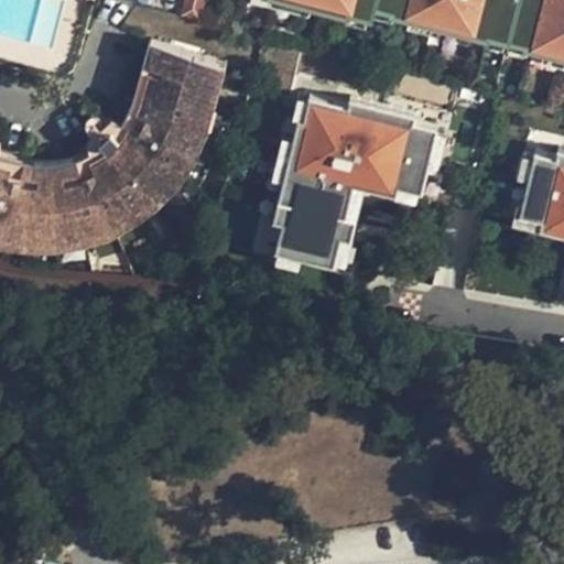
[(174,0),(172,10),(194,15),(198,0),(174,0)]
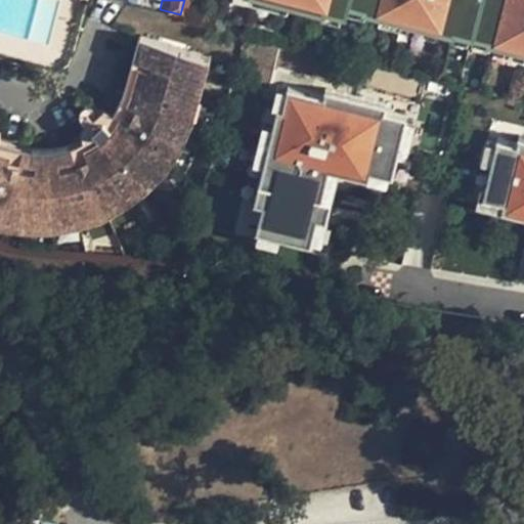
[(247,0),(281,9),(284,0),(247,0)]
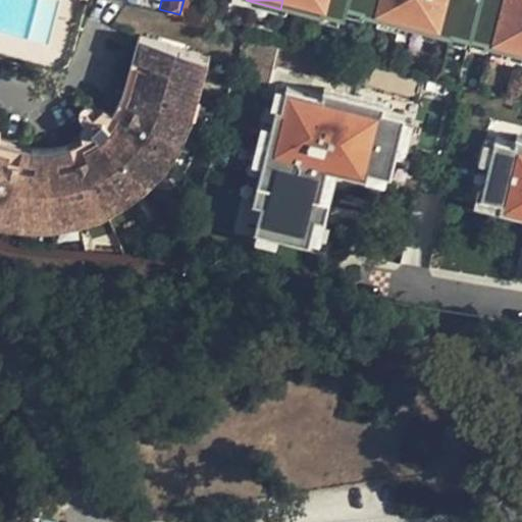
[(521,0),(285,0),(317,8),(318,8),(319,6),(338,10),(341,11),(343,0),(345,1),(361,5),(360,7),(361,8),(375,11),(432,25),(447,29),(448,30),(448,27),(449,27),(465,31),(469,33),(486,37),(485,39),(486,40),(492,41),(521,48),(521,0)]
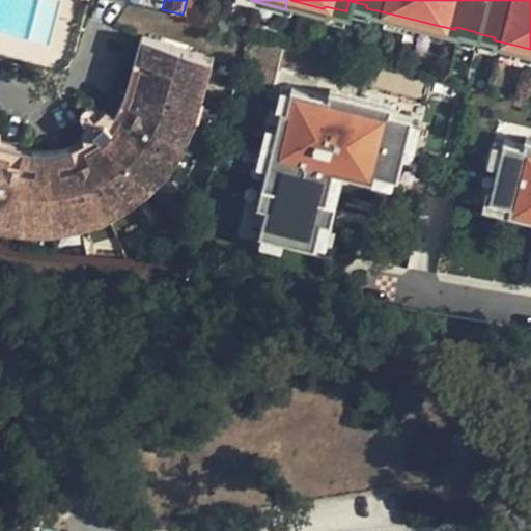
[(366,7),(367,5),(351,1),(347,10),(366,16),(367,8),(366,7)]
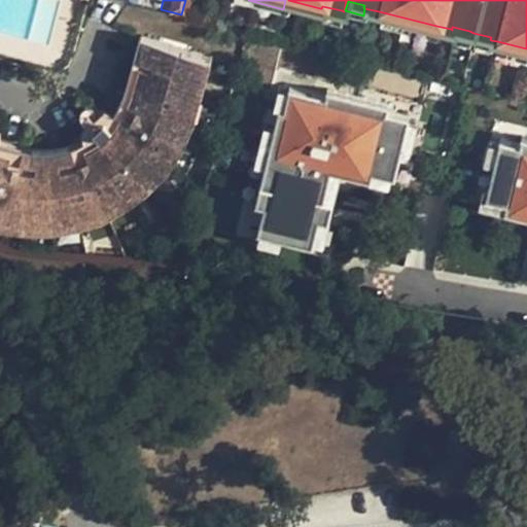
[(340,21),(342,10),(322,6),(321,8),(320,8),(318,15),(340,21)]
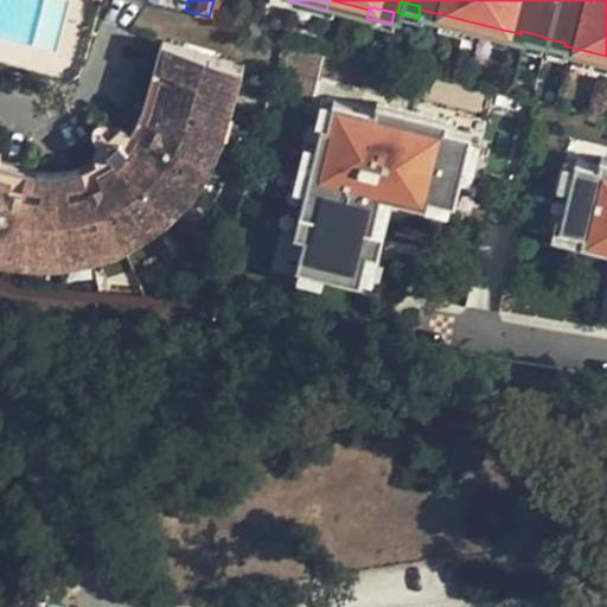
[(499,42),(503,30),(436,13),(434,25),(499,42)]
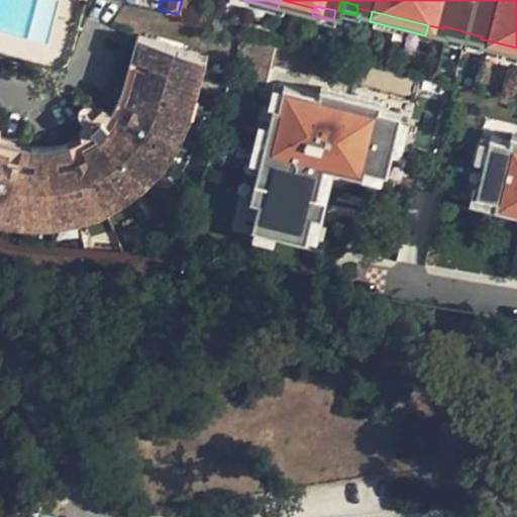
[(443,26),(443,29),(442,28),(440,36),(458,40),(460,30),(444,26),(443,26)]
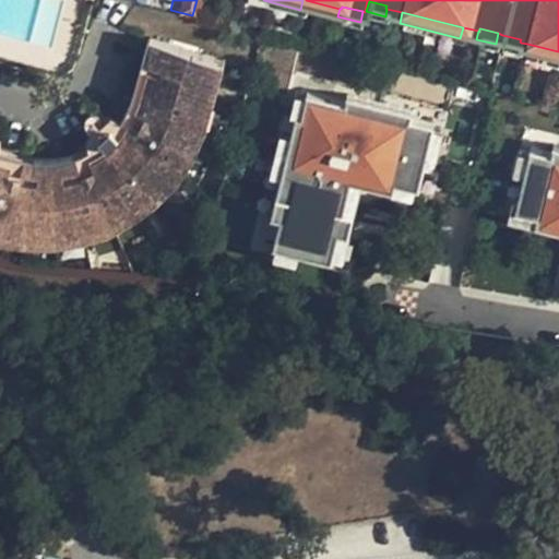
[(0,211),(9,213),(13,214),(45,217),(57,217),(63,216),(94,209),(109,204),(120,199),(139,187),(152,176),(168,159),(185,137),(194,115),(198,108),(201,93),(206,74),(213,49),(151,34),(146,48),(161,52),(158,59),(152,63),(146,74),(145,80),(146,88),(150,92),(145,98),(142,97),(130,118),(141,127),(139,130),(128,131),(119,123),(116,128),(114,131),(108,134),(116,143),(115,151),(113,154),(105,145),(96,151),(88,154),(79,158),(75,151),(71,151),(66,153),(56,155),(49,155),(43,156),(35,154),(25,152),(2,146),(4,137),(0,134),(0,211)]
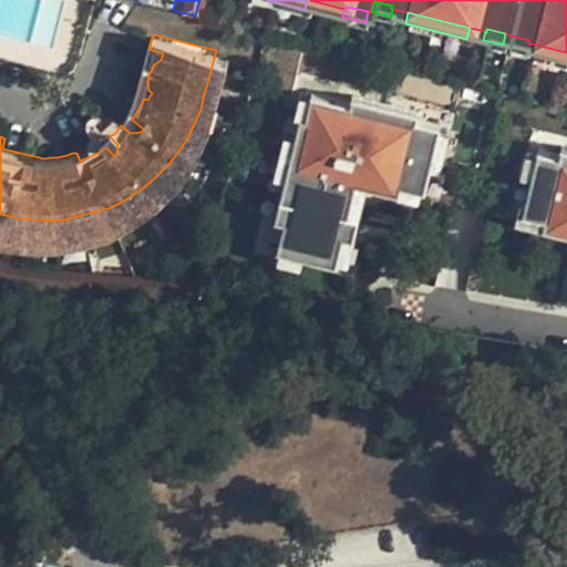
[(527,42),(528,40),(509,35),(507,45),(526,51),(528,43),(527,42)]
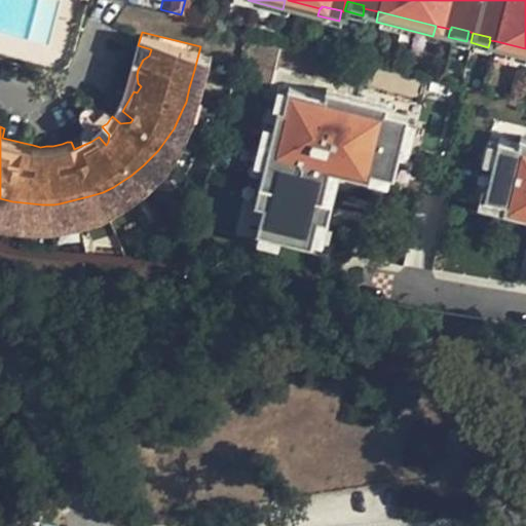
[(525,48),(496,41),(494,51),(525,59),(525,48)]
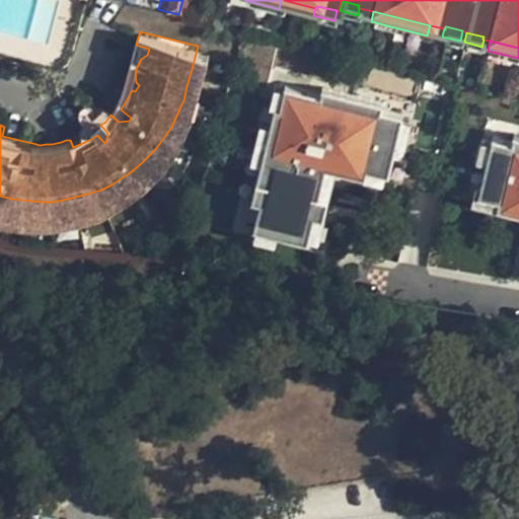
[(78,136),(70,140),(73,147),(82,143),(89,140),(97,135),(104,143),(106,140),(107,133),(100,125),(105,122),(107,119),(110,115),(119,122),(129,121),(131,118),(121,109),(132,90),(135,91),(139,85),(136,82),(135,74),(136,69),(141,59),(147,55),(149,49),(136,45),(128,82),(125,90),(120,98),(118,102),(114,105),(107,101),(103,105),(94,97),(90,96),(86,99),(84,106),(93,116),(88,121),(92,127),(86,132),(78,136)]
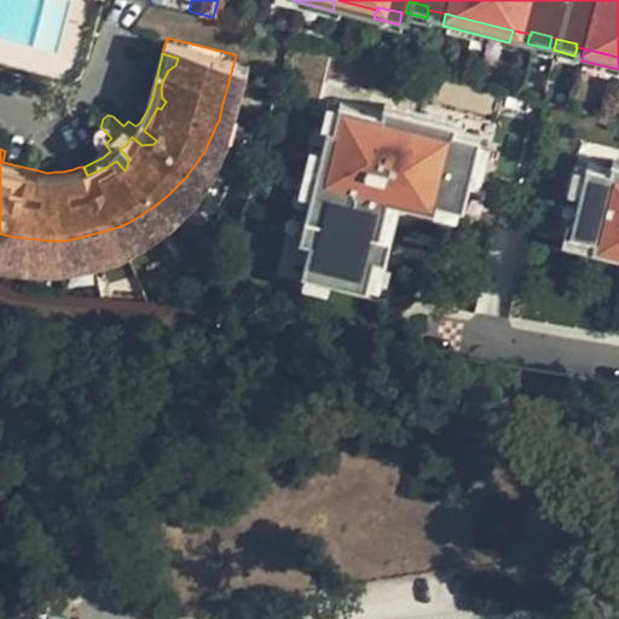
[(236,55),(229,82),(242,86),(247,74),(250,59),(236,55)]
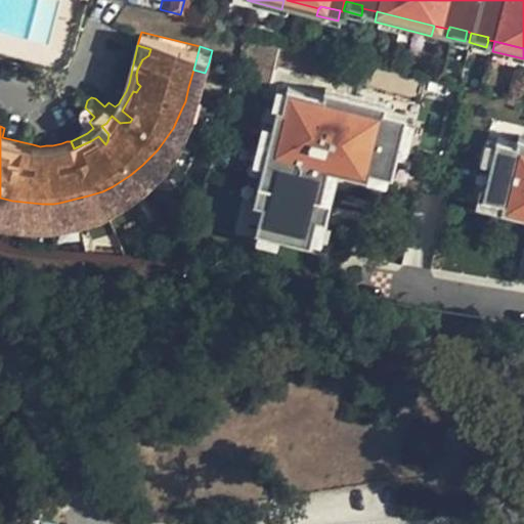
[(188,87),(200,90),(205,73),(193,70),(188,87)]
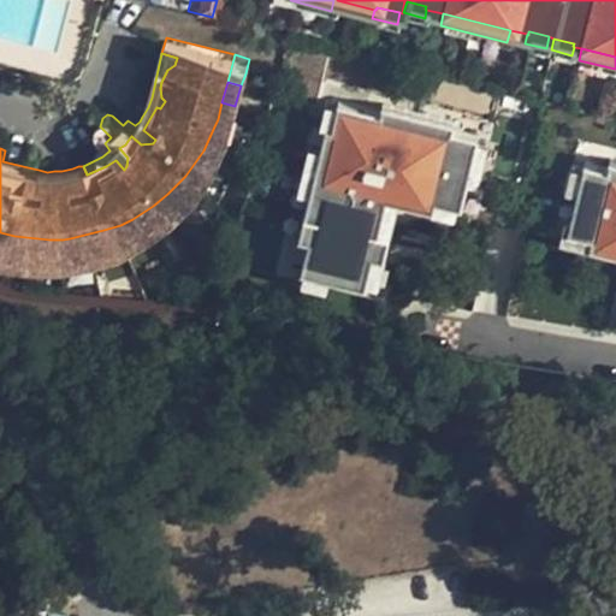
[(218,119),(230,123),(235,106),(221,102),(218,119)]
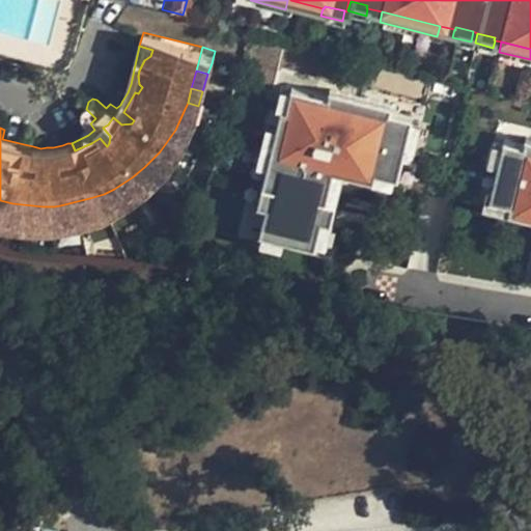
[(263,212),(257,238),(259,239),(281,244),(312,251),(313,249),(318,224),(328,226),(332,207),(324,205),(331,175),(341,177),(371,185),(373,176),(393,180),(395,182),(402,152),(409,123),(410,122),(388,117),(390,108),(326,93),(324,101),(287,92),(287,94),(282,114),(277,113),(273,134),(263,173),(255,210),(263,212)]
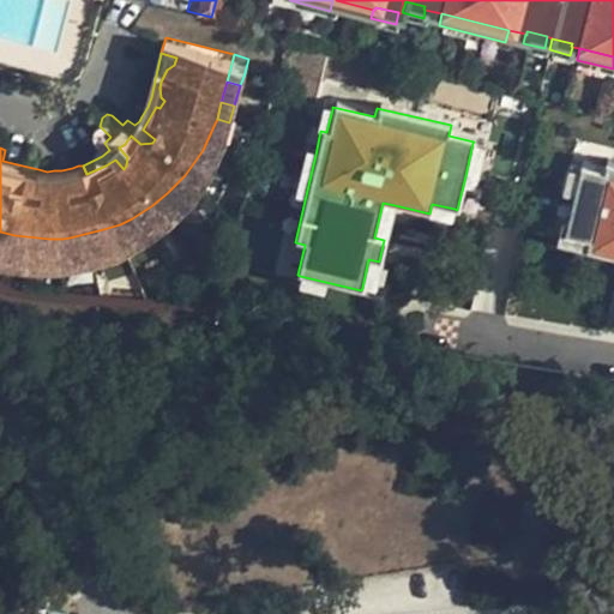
[(326,132),(332,109),(320,107),(315,130),(320,131),(326,132)]
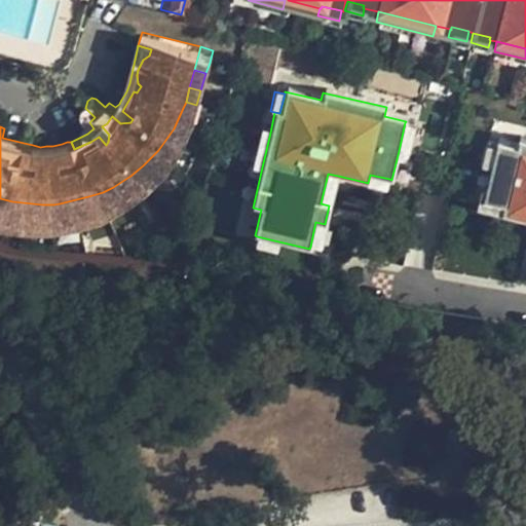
[(183,108),(194,112),(196,105),(186,102),(183,108)]
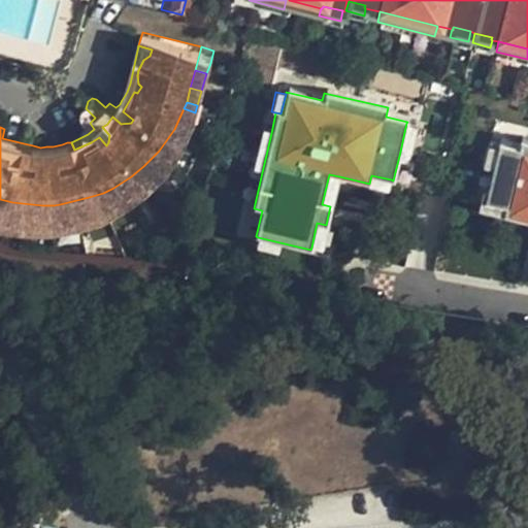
[(174,129),(185,134),(189,127),(192,120),(195,112),(184,108),(174,129)]
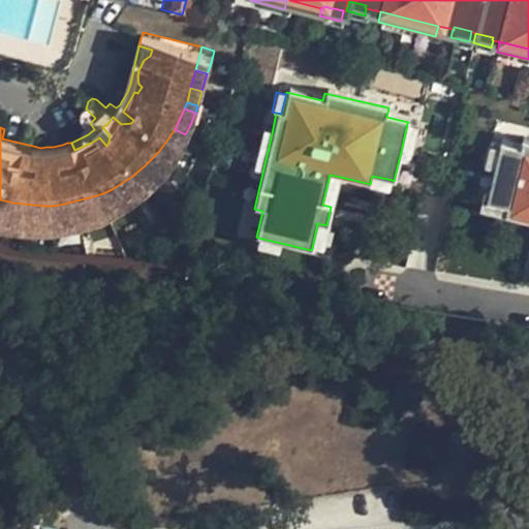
[(407,123),(401,152),(411,155),(417,126),(407,123)]
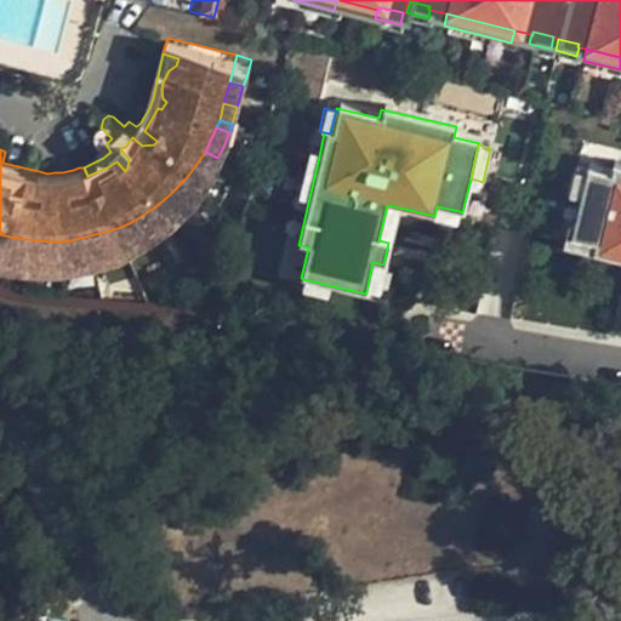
[(187,177),(198,186),(204,177),(209,170),(214,163),(217,158),(205,152),(187,177)]
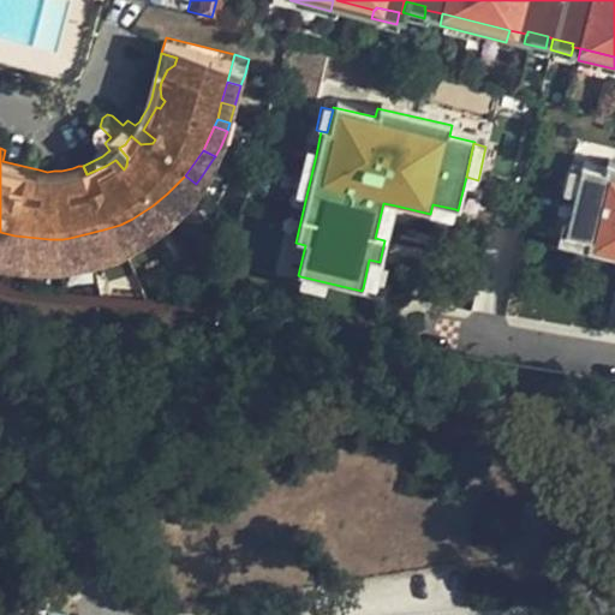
[(305,201),(316,155),(304,151),(293,197),(305,201)]
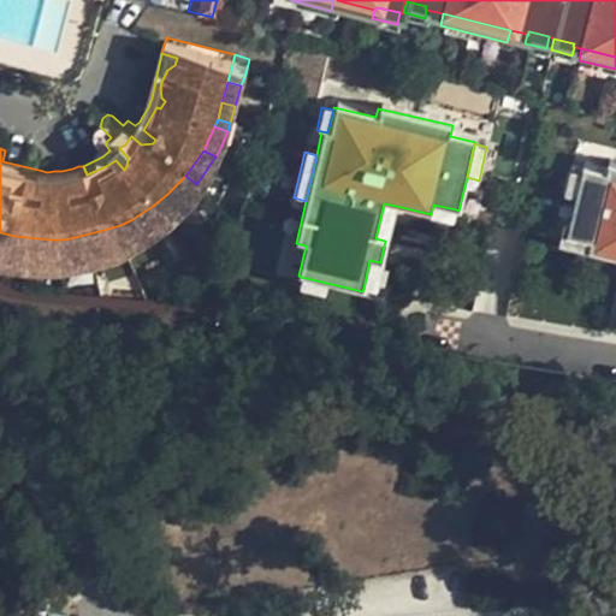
[(575,196),(568,225),(566,236),(590,241),(587,252),(590,252),(609,256),(610,256),(611,247),(615,247),(615,163),(609,163),(606,172),(582,166),(580,172),(575,196)]
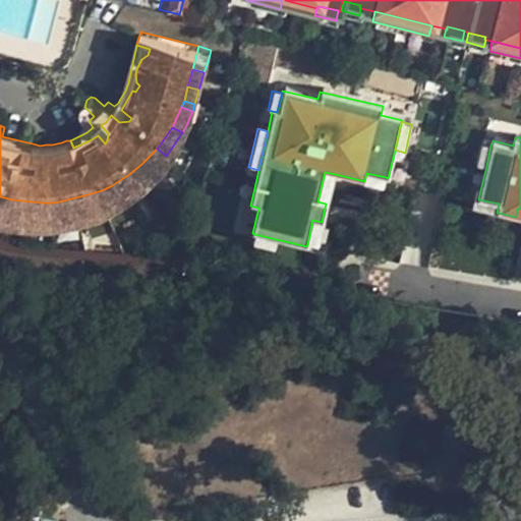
[(476,164),(486,166),(490,146),(481,143),(476,164)]
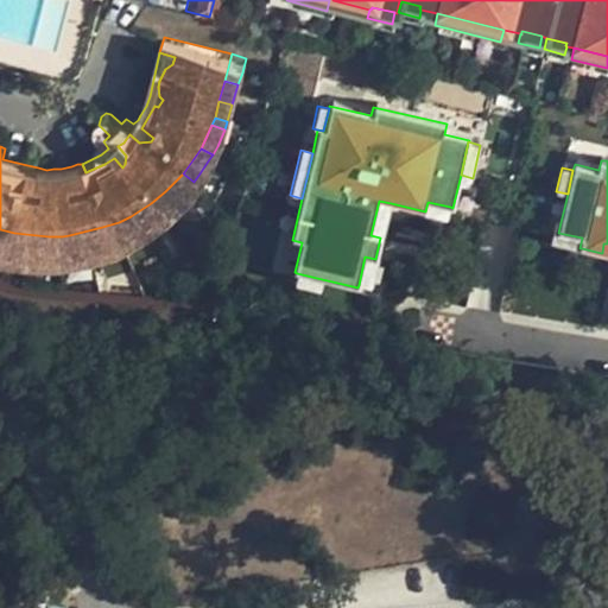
[(165,191),(175,202),(182,195),(189,188),(194,182),(183,173),(165,191)]
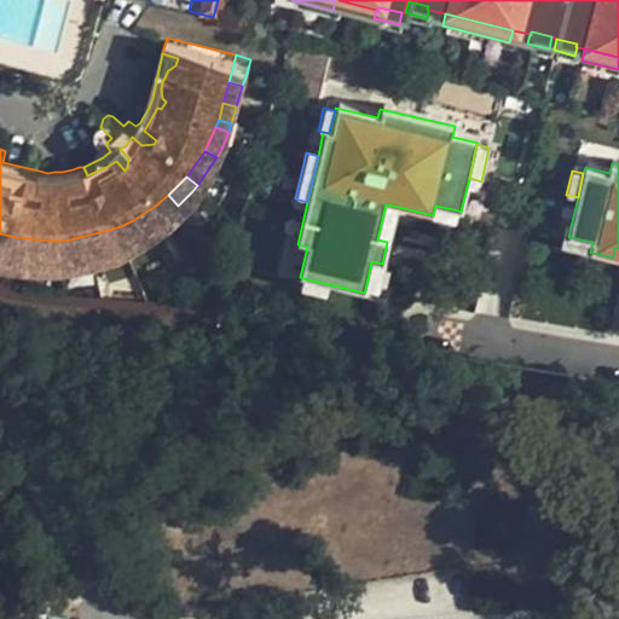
[(154,207),(163,218),(171,212),(178,206),(168,195),(154,207)]
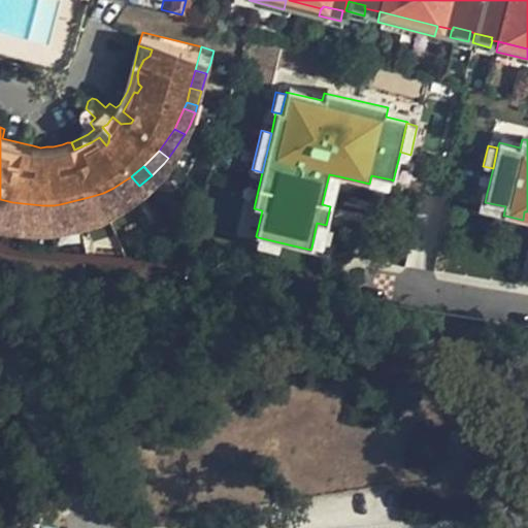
[(332,207),(339,176),(329,174),(322,204),(330,206),(332,207)]
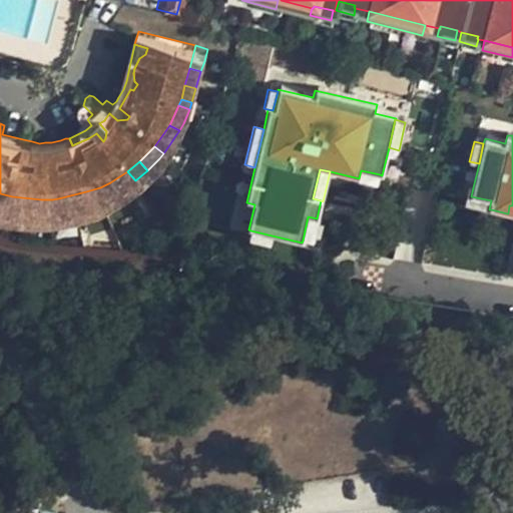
[(358,180),(377,184),(380,174),(361,170),(359,178),(358,178),(358,180)]
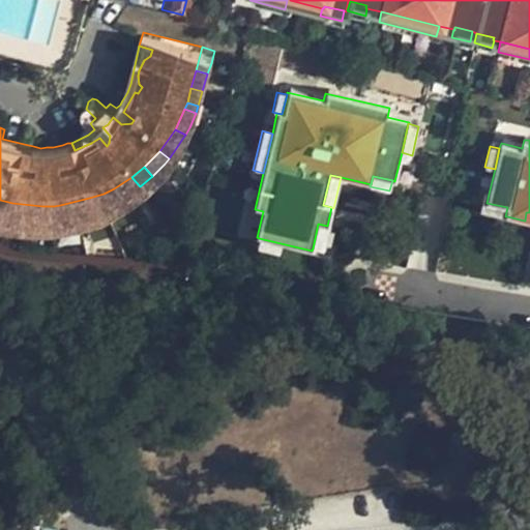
[(104,194),(108,205),(115,203),(124,197),(134,192),(140,186),(131,177),(114,188),(104,194)]
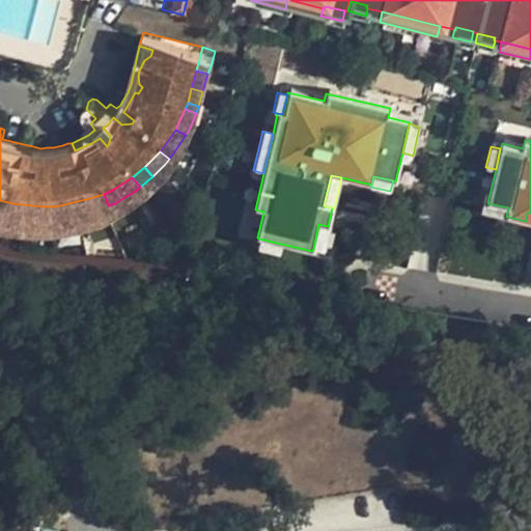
[(487,203),(490,194),(485,193),(480,213),(507,219),(508,217),(506,217),(508,207),(487,203)]
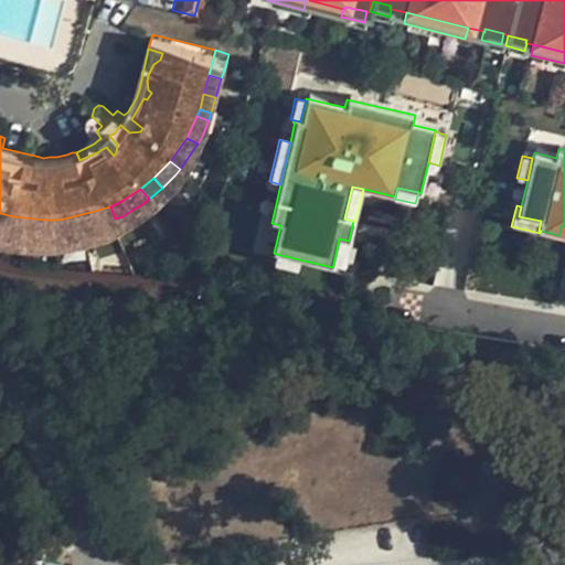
[(57,220),(60,233),(70,232),(82,228),(91,226),(102,224),(109,222),(115,219),(110,206),(95,211),(64,219),(57,220)]
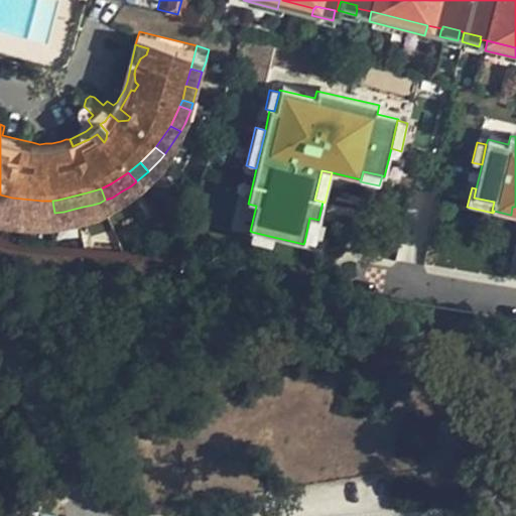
[(0,195),(0,209),(6,210),(8,197),(0,195)]
